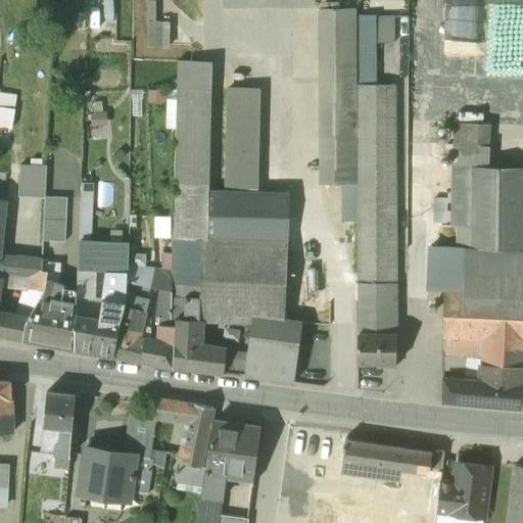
[(159,20),(158,0),(148,0),(149,46),(174,46),(174,20),(159,20)]
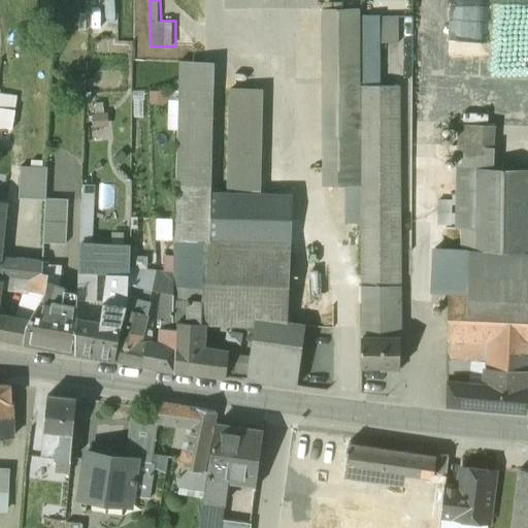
[(454,0),(453,38),(487,39),(488,0),(454,0)]
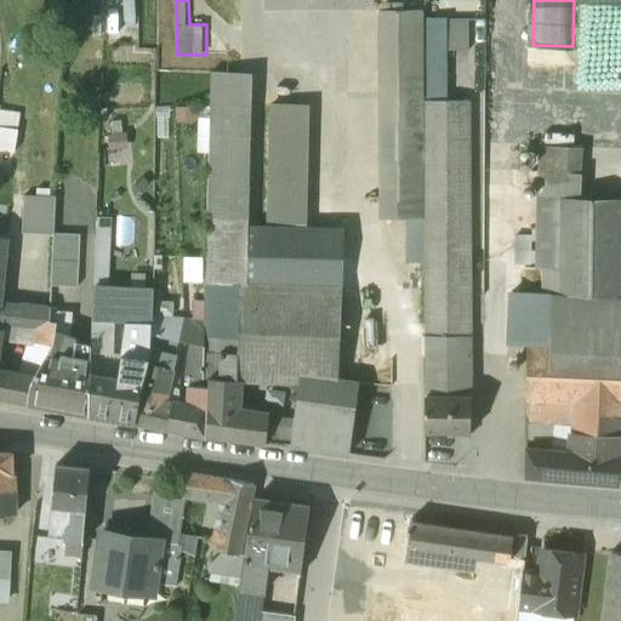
[(423,18),(423,11),(381,11),(382,217),(425,216),(423,101),(423,57),(423,24),(423,20),(423,18)]
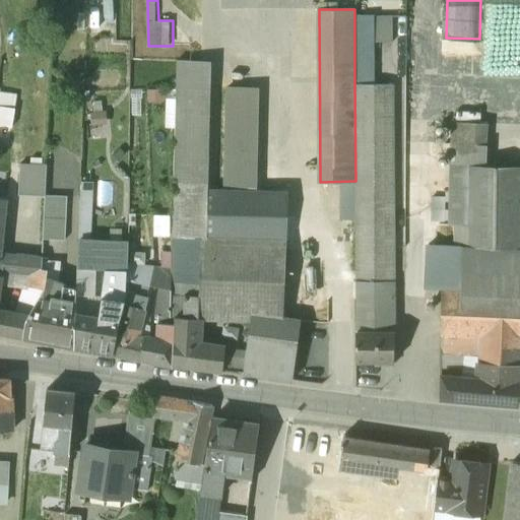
[(354,15),(354,16),(354,20),(354,48),(373,48),(373,43),(372,16),(354,15)]
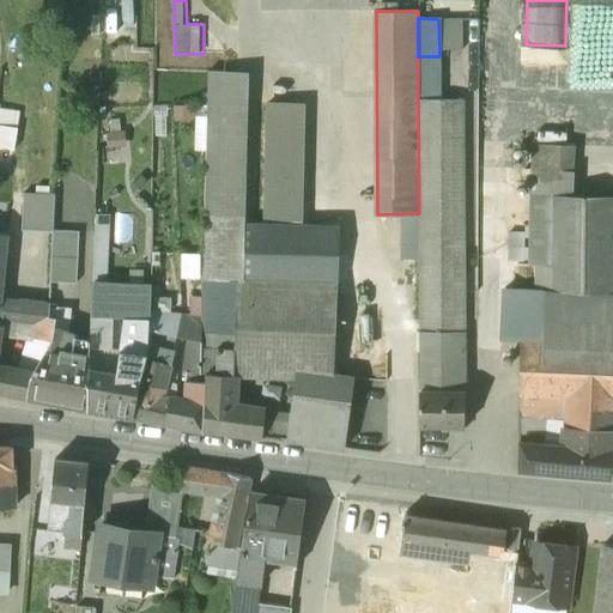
[(462,19),(438,19),(439,50),(462,50),(462,19)]
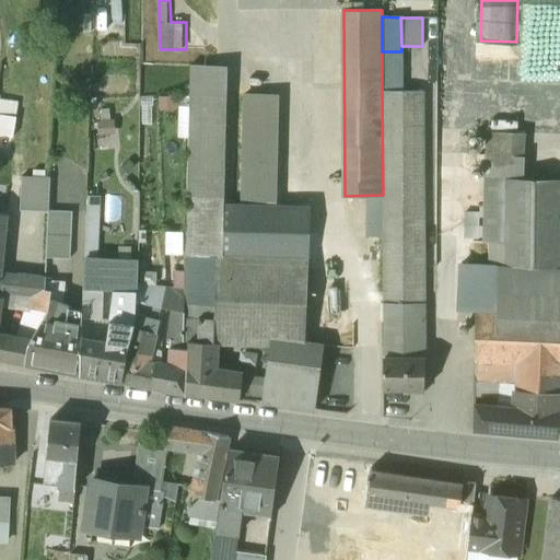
[(218,66),(190,66),(185,286),(185,288),(216,289),(217,256),(212,256),(218,66)]
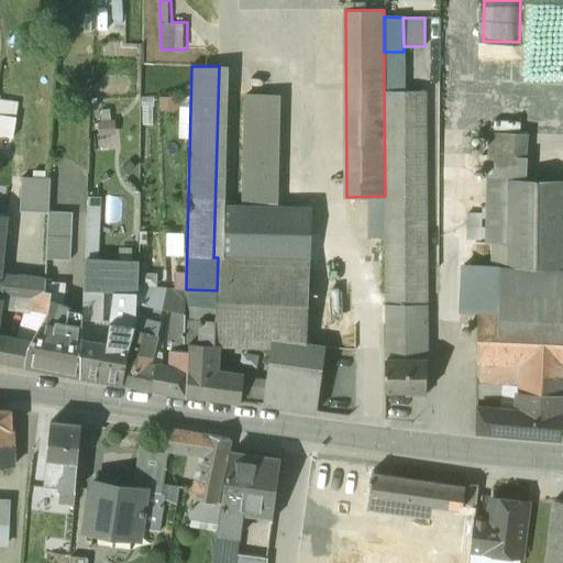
[(424,91),(384,91),(385,196),(385,207),(385,304),(426,305),(424,91)]
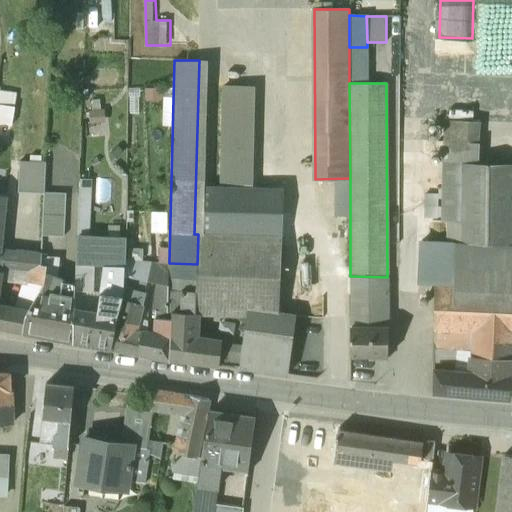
[(248,86),(225,86),(223,150),(246,151),(248,86)]
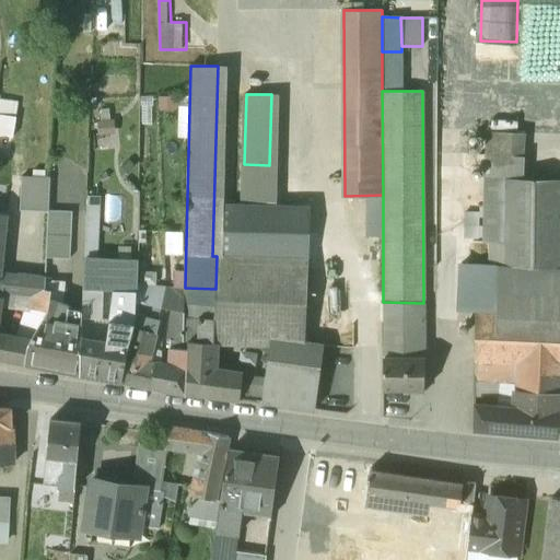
[(18,103),(0,101),(0,114),(15,117),(18,103)]
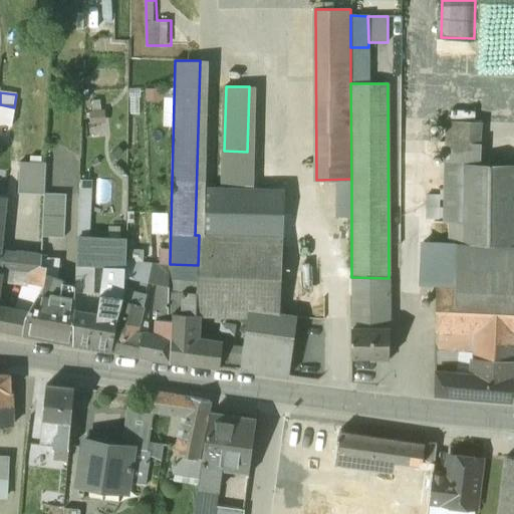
[(14,107),(0,104),(0,123),(11,126),(14,107)]
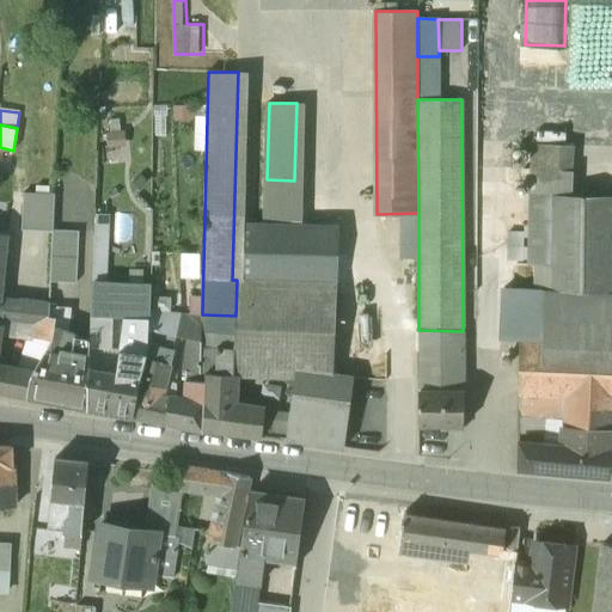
[(574,145),(532,144),(531,169),(571,171),(574,145)]
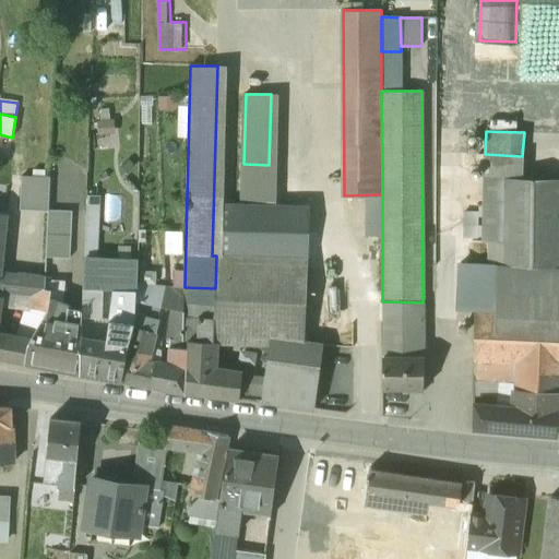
[(522,156),(485,154),(484,167),(483,178),(522,179),(522,156)]
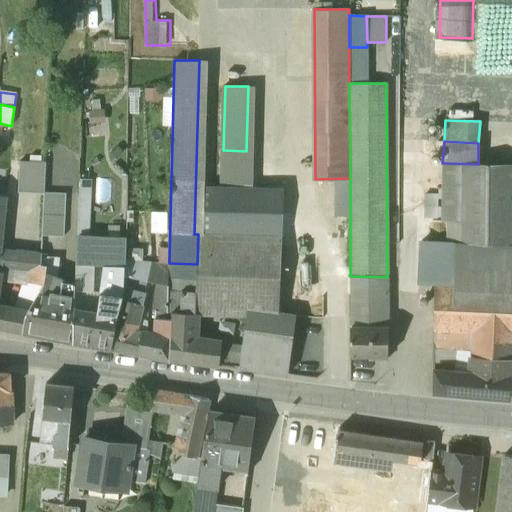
[(238,158),(223,158),(222,182),(237,183),(238,158)]
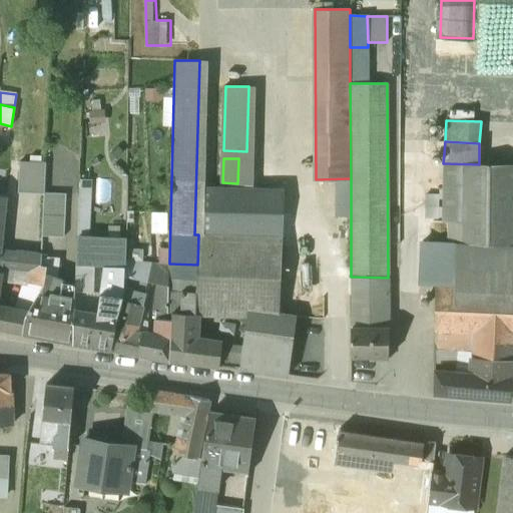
[(46,163),(19,162),(18,192),(44,193),(44,192),(46,163)]
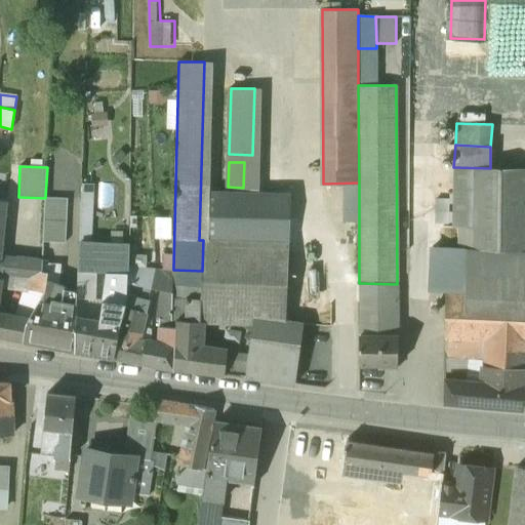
[(524,168),(490,168),(453,167),(452,227),(458,227),(457,249),(467,249),(467,248),(524,250),(524,168)]
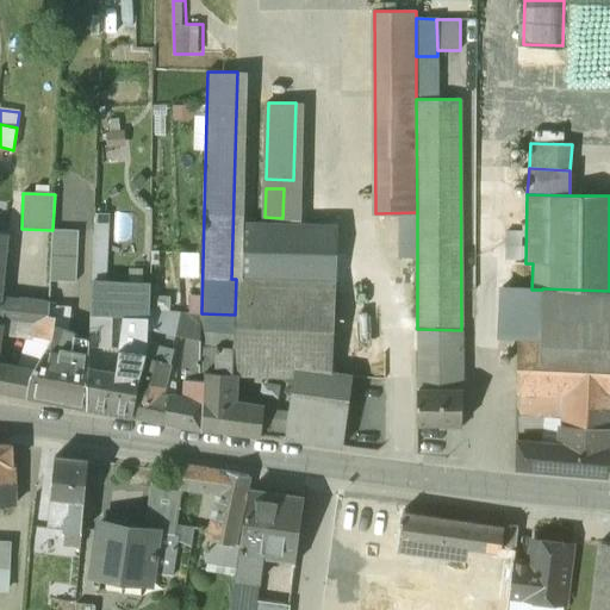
[(95,218),(93,278),(109,278),(110,218),(95,218)]
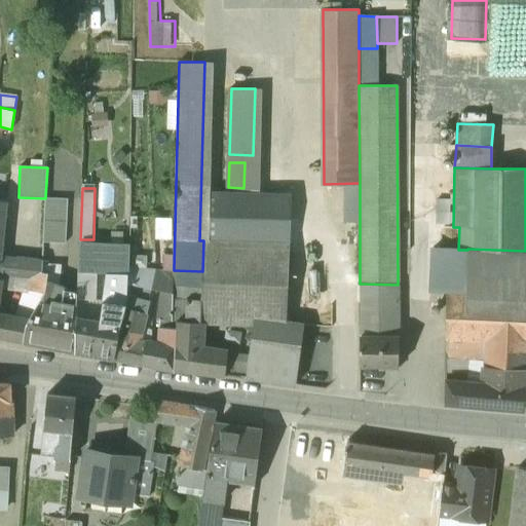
[(68,198),(45,197),(45,198),(43,241),(66,242),(68,198)]
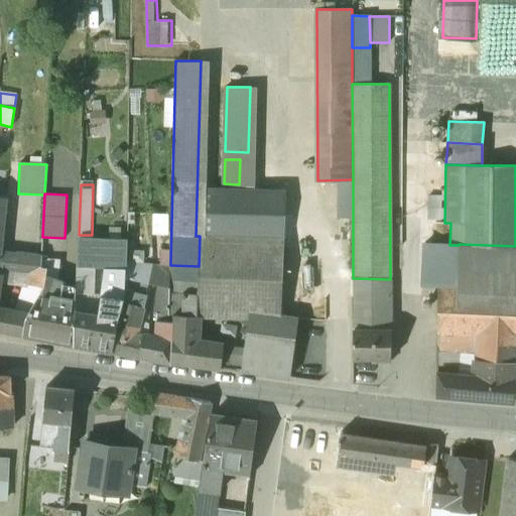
[(43,202),(0,197),(0,268),(28,272),(26,293),(20,311),(26,312),(28,312),(37,299),(43,293),(46,267),(40,266),(43,202)]
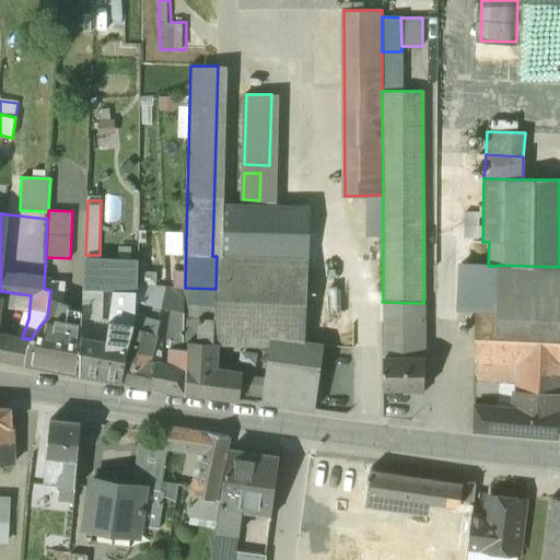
[(266,244),(245,243),(245,256),(266,257),(266,244)]
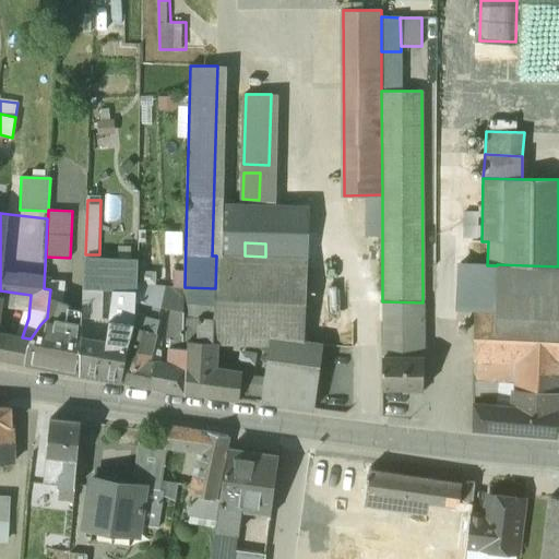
[(293,245),(265,244),(265,257),(293,258),(293,245)]
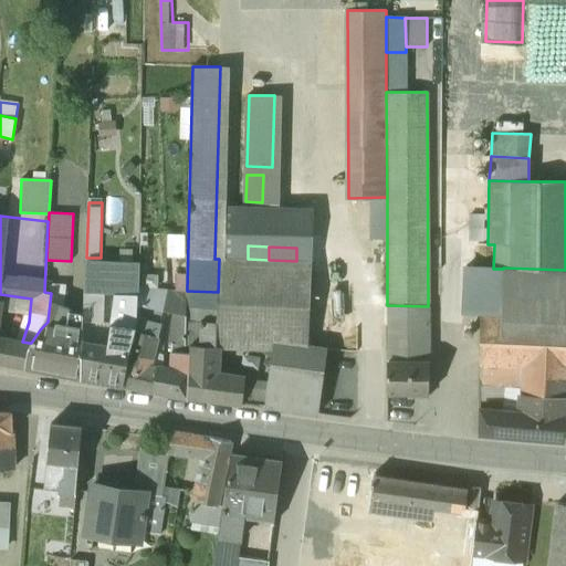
[(217,322),(186,322),(185,345),(190,345),(218,346),(272,348),(264,407),(318,413),(327,349),(308,348),(312,261),(296,261),(269,260),(248,259),(219,259),(218,292),(217,322)]
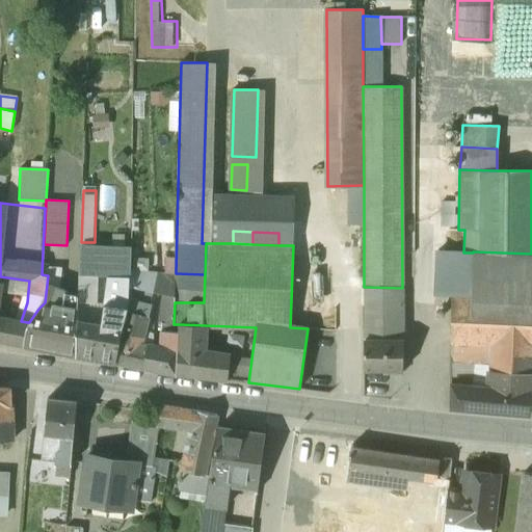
[(131,248),(80,246),(79,274),(96,274),(131,276),(131,272),(131,260),(131,248)]
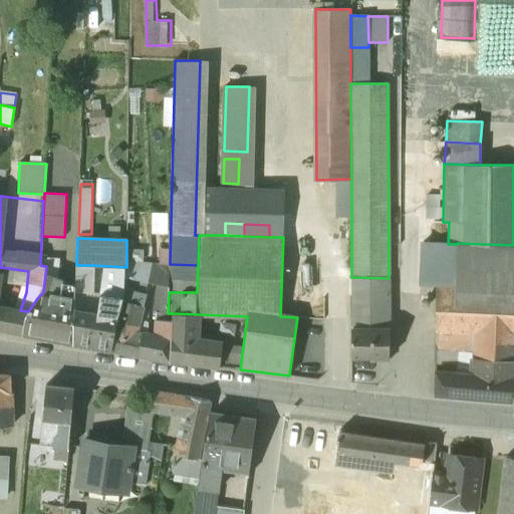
[(137,241),(126,240),(126,251),(137,251),(137,241)]
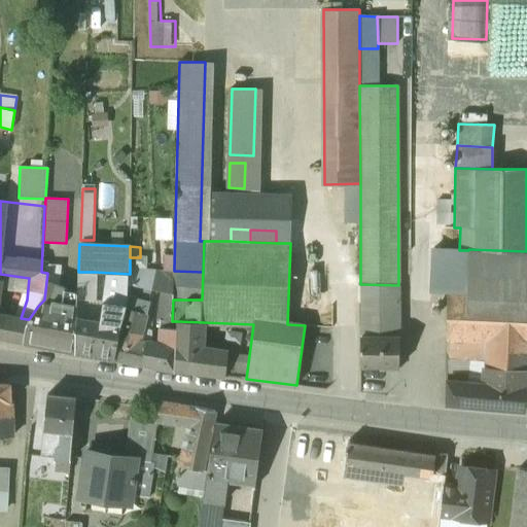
[(459,250),(442,249),(440,251),(438,254),(435,278),(448,278),(447,291),(466,292),(468,250),(459,250)]
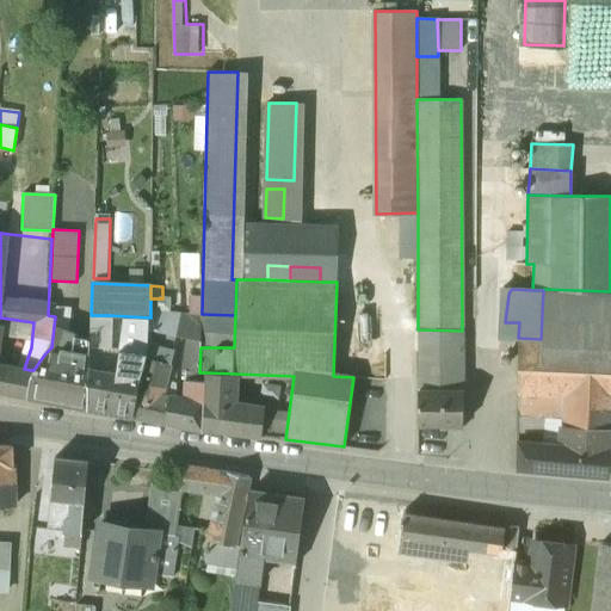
[(610,291),(543,289),(543,290),(541,339),(610,341),(610,291)]
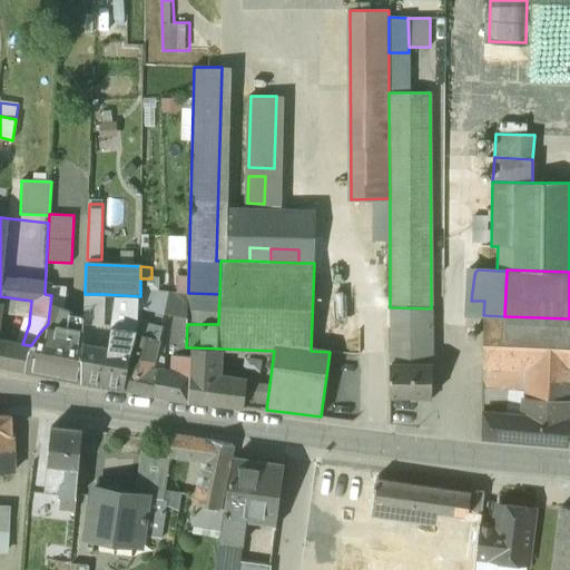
[(169,294),(140,292),(140,296),(139,315),(136,332),(157,338),(164,313),(169,314),(170,313),(169,294)]
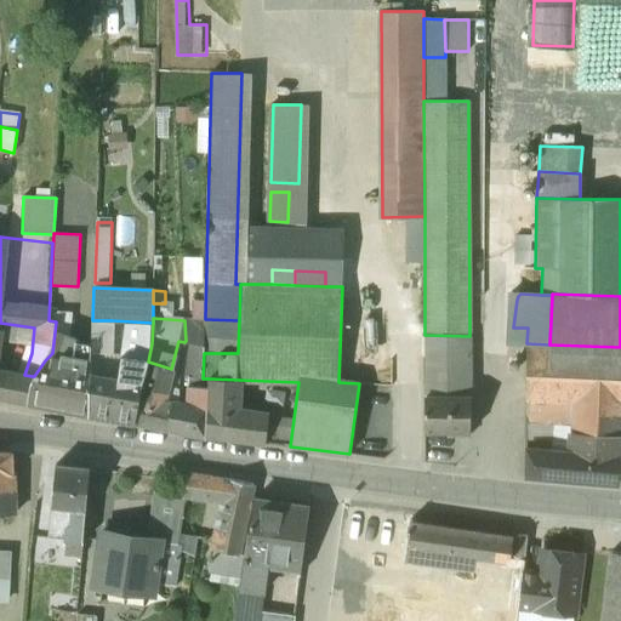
[(205,319),(205,322),(204,353),(238,353),(239,320),(205,319)]
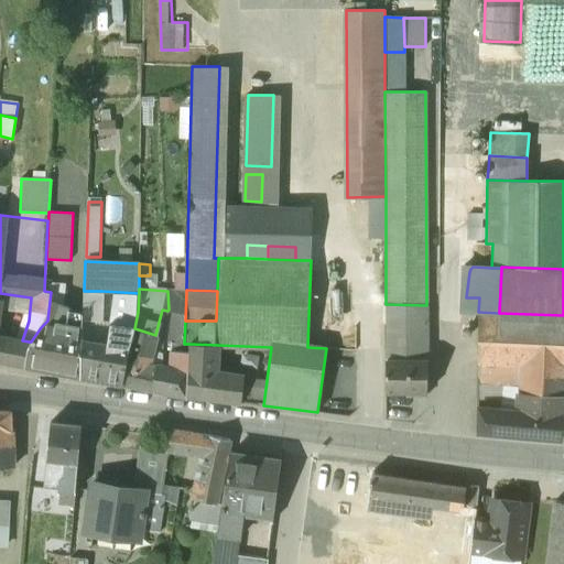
[(101,291),(84,291),(84,320),(100,321),(101,291)]
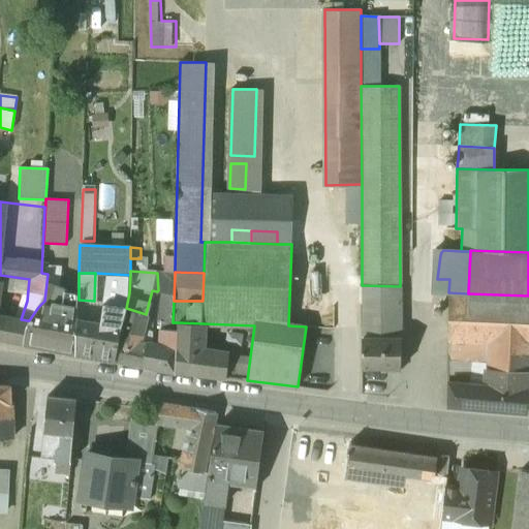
[(167,273),(157,273),(158,290),(157,291),(164,293),(163,297),(159,320),(160,320),(173,322),(174,301),(175,274),(167,273)]
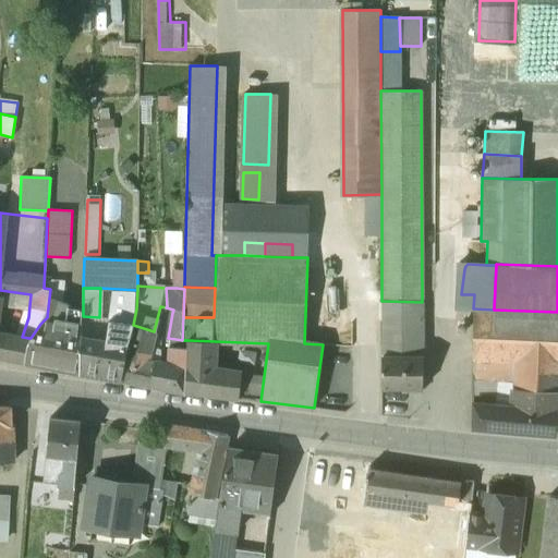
[(381,301),(381,356),(422,359),(422,302),(381,301)]
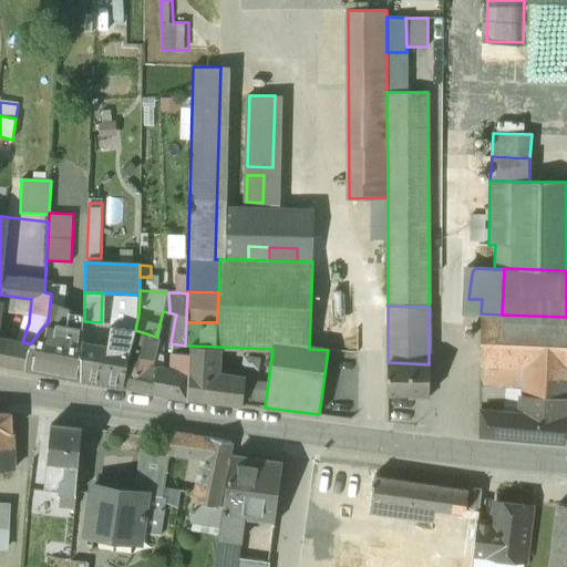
[(566,317),(502,315),(481,313),(481,384),(523,385),(524,385),(526,369),(566,370),(566,317)]
